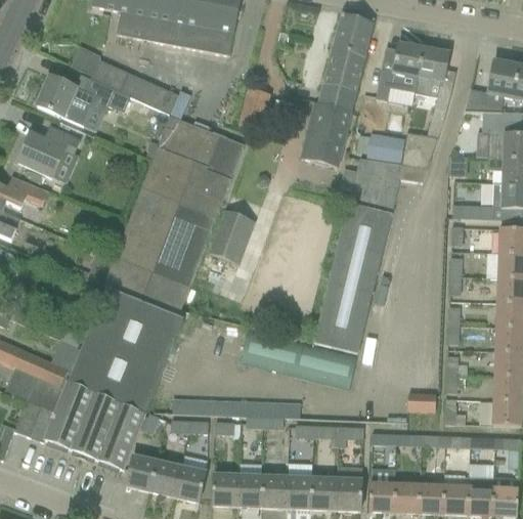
[(118,33),(144,38),(183,46),(230,55),(241,0),(93,0),(93,5),(122,10),(118,33)]
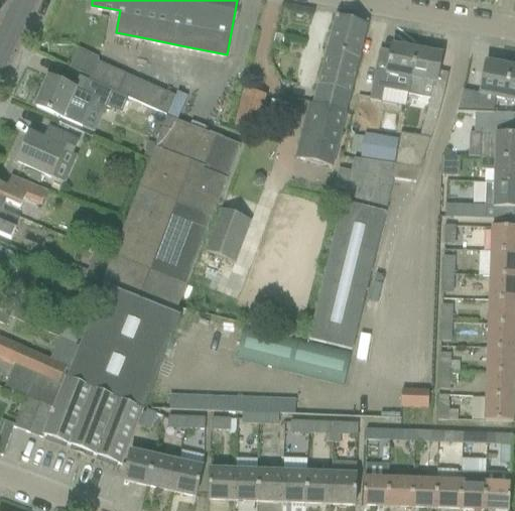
[(347,110),(369,21),(337,13),(314,102),(347,110)]
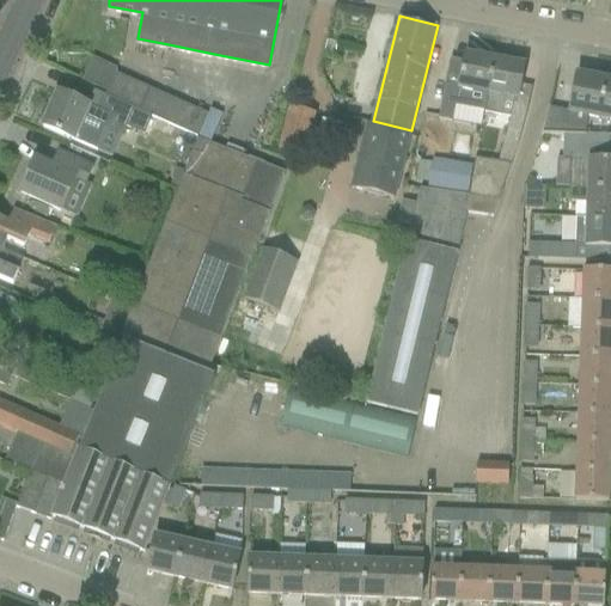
[(486,108),(496,55),(468,49),(462,80),(447,78),(439,116),(453,118),(457,102),(486,108)]
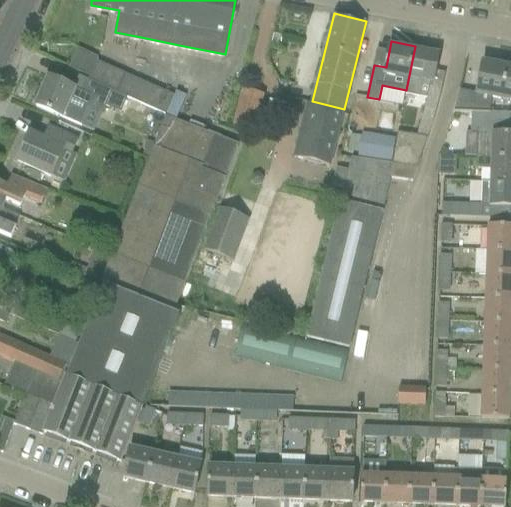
[(89,72),(98,54),(78,44),(69,62),(89,72)]
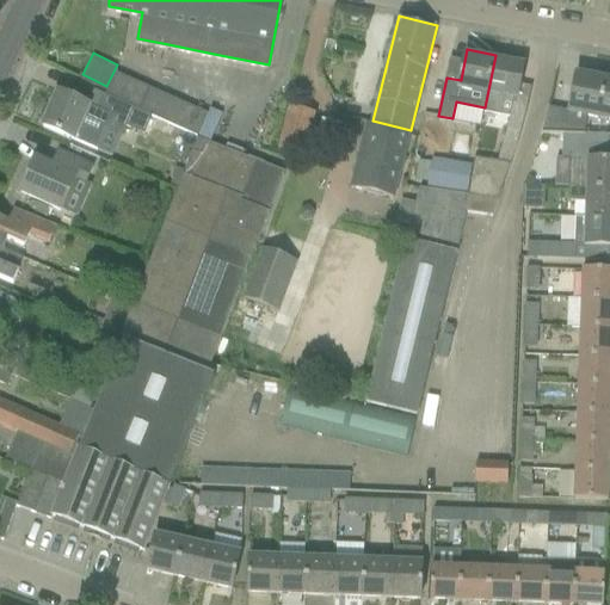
[(516,99),(524,61),(495,55),(485,107),(485,109),(510,113),(497,158),(475,155),(473,170),(472,177),(468,191),(498,196),(505,176),(517,143),(527,109),(513,106),(515,100),(516,100),(516,99)]
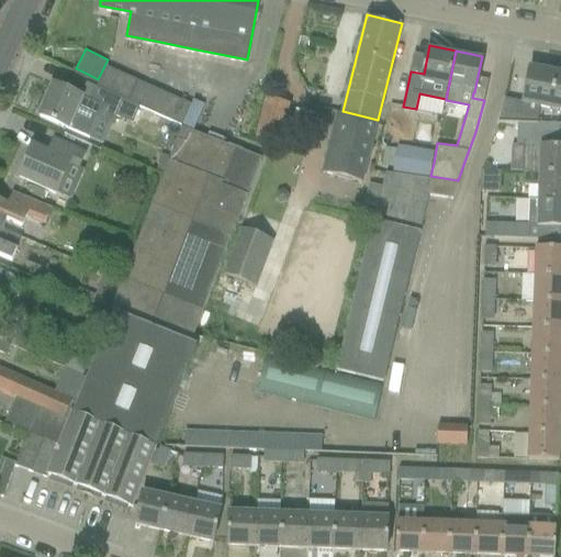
[(192,101),(107,64),(98,84),(139,103),(182,122),(192,101)]
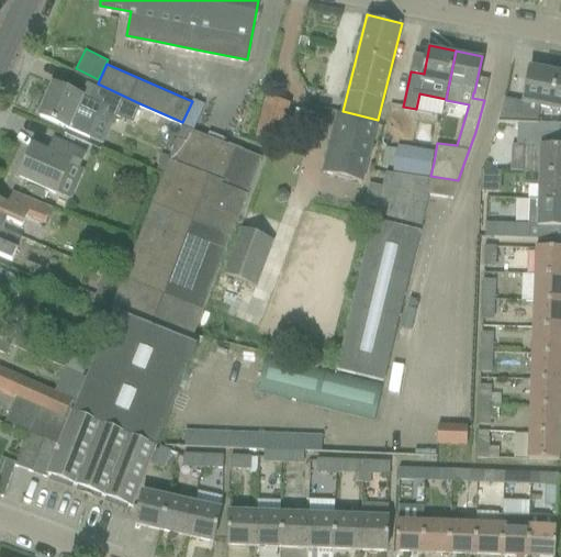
[(560,70),(552,69),(531,65),(524,99),(505,96),(498,120),(519,120),(538,121),(541,103),(546,104),(560,107),(560,70)]
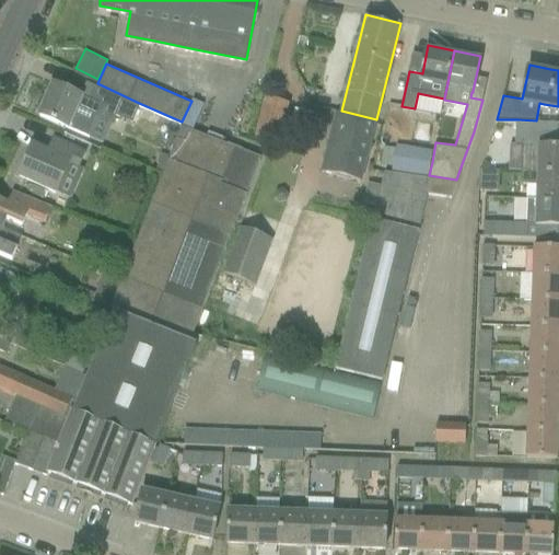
[(132,119),(139,103),(97,83),(86,79),(81,93),(54,81),(41,113),(69,125),(84,133),(94,112),(108,117),(113,119),(115,112),(132,119)]
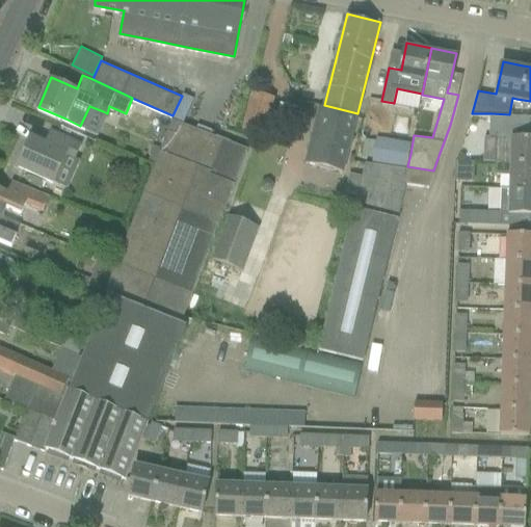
[(271,129),(279,93),(254,88),(247,125),(271,129)]
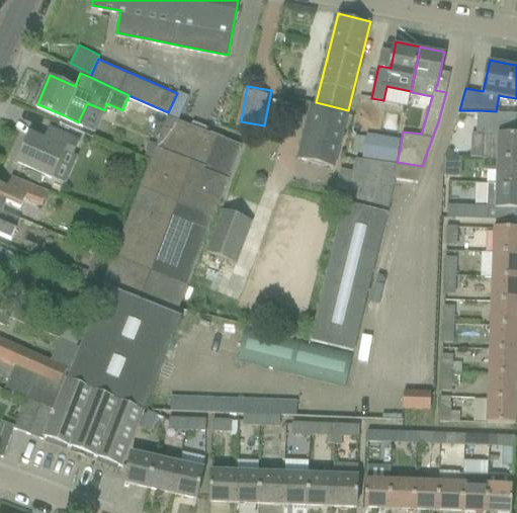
[(334,165),(348,110),(316,102),(312,101),(297,156),(334,165)]
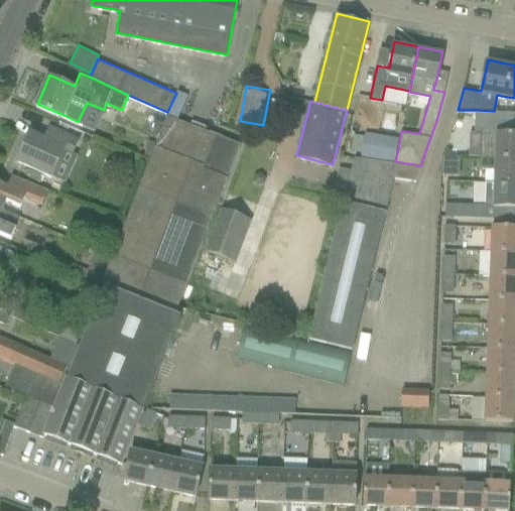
[(477,110),(476,131),(484,131),(483,156),(514,156),(514,112),(494,111),(477,110)]
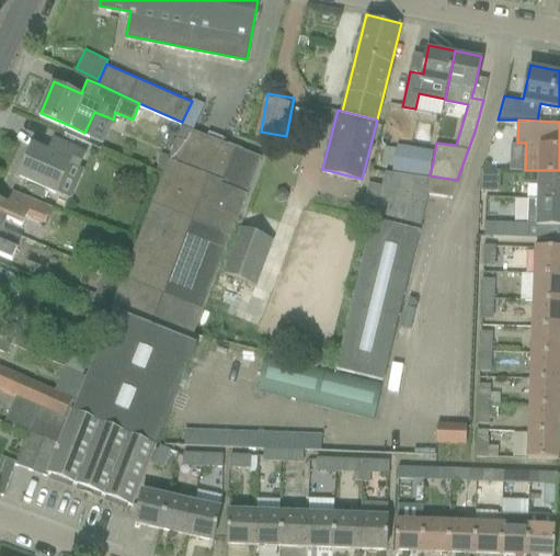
[(191,340),(194,332),(262,156),(181,125),(123,278),(112,306),(191,340)]
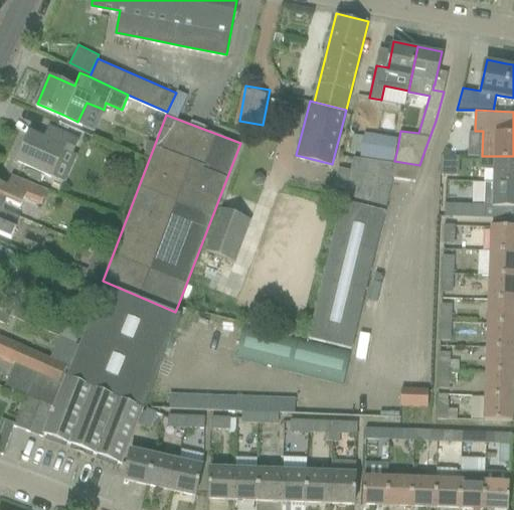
[(19,160),(52,174),(64,147),(72,151),(78,137),(50,125),(45,137),(32,131),(19,160)]
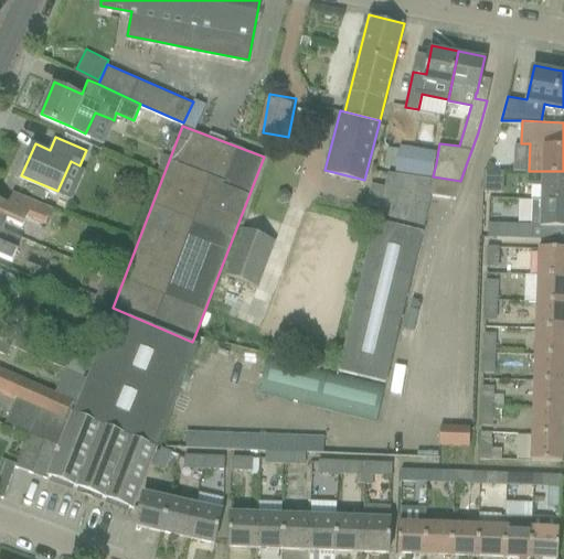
[(401,143),(396,168),(429,174),(431,169),(425,168),(428,148),(401,143)]
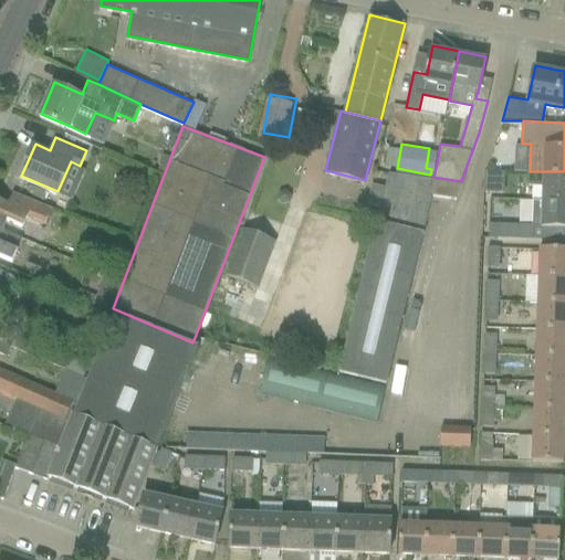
[(484,169),(484,189),(495,190),(497,169),(484,169)]
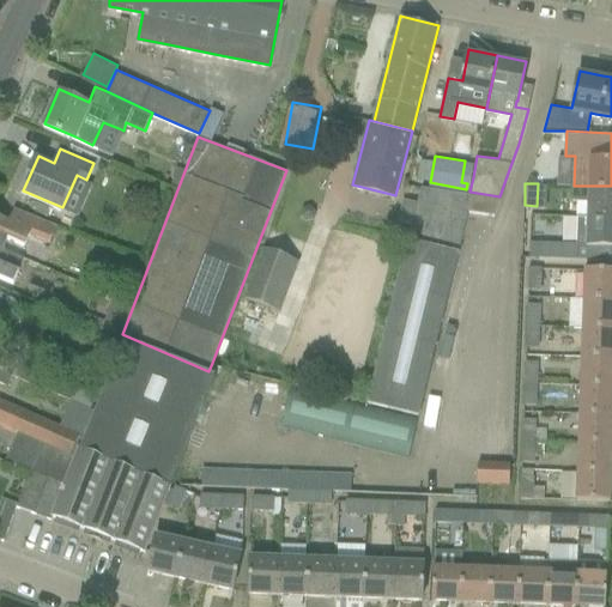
[(419,413),(458,250),(467,208),(495,212),(500,196),(470,192),(455,189),(422,184),(408,240),(406,248),(369,401),(388,406),(411,411),(419,413)]
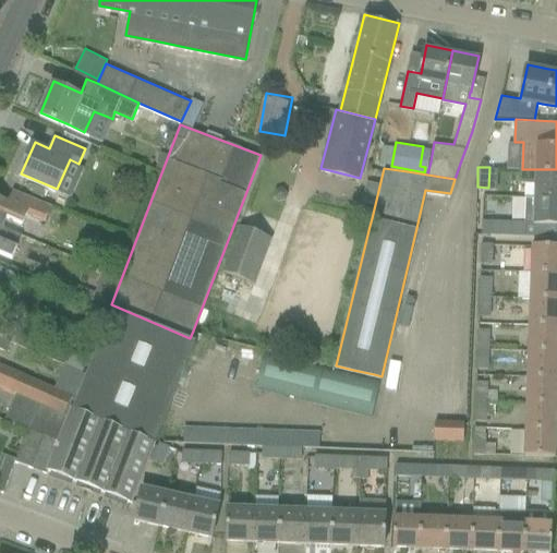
[(556,169),(522,169),(521,179),(535,180),(535,195),(556,195),(556,169)]
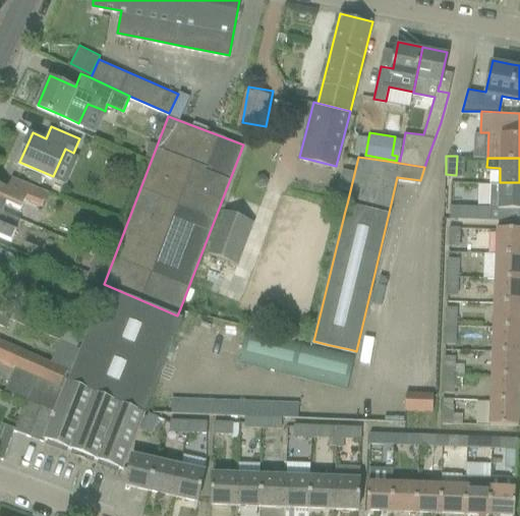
[(0,182),(0,208),(3,210),(7,201),(20,207),(25,196),(43,205),(49,191),(15,177),(11,187),(0,182)]
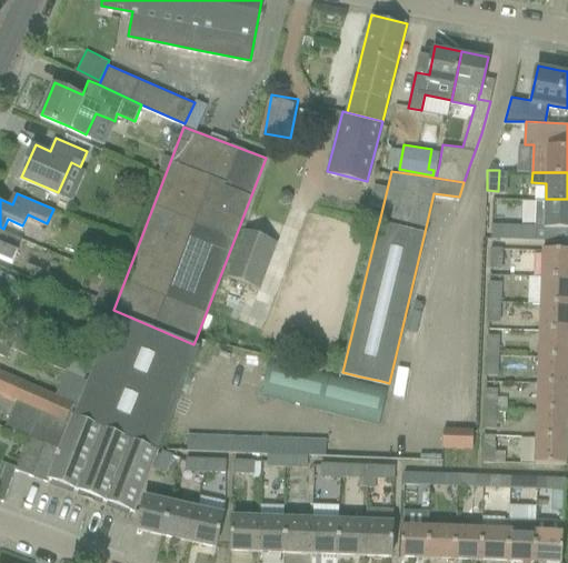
[(567,199),(546,199),(538,198),(537,224),(567,224),(567,199)]
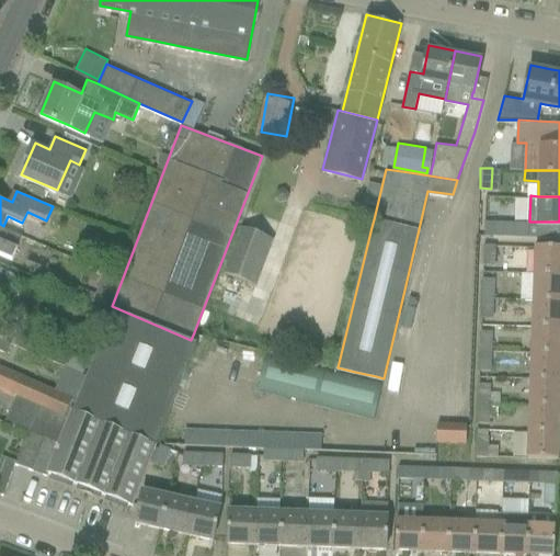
[(528,235),(529,222),(494,220),(493,220),(484,219),(484,234),(493,234),(528,235)]
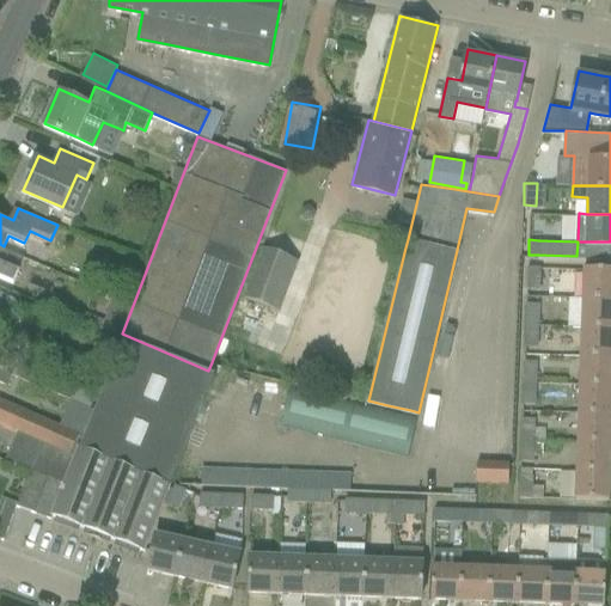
[(0,258),(0,255),(4,246),(0,244),(0,275),(13,281),(19,268),(0,258)]
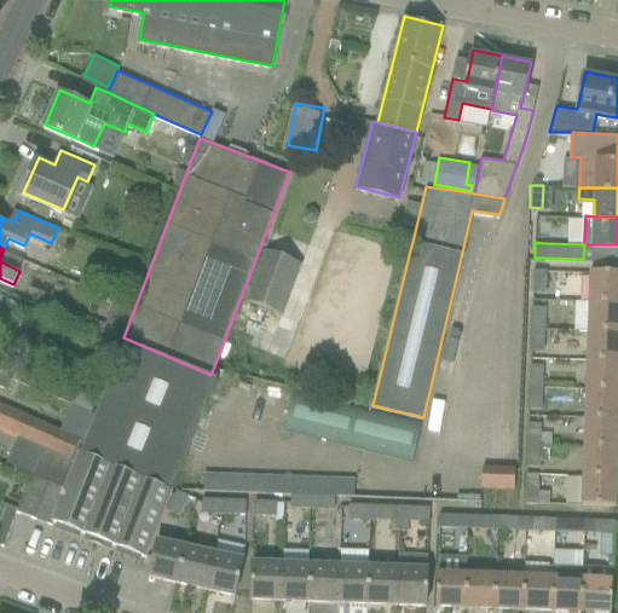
[(279,311),(299,260),(266,248),(247,299),(279,311)]
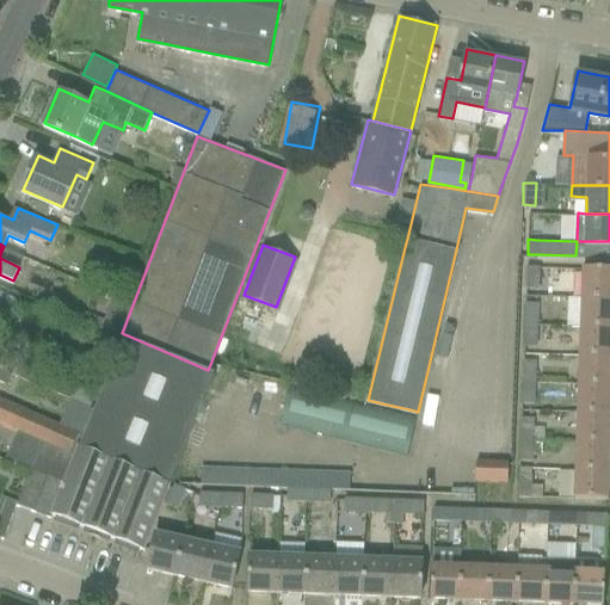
[(528,264),(527,285),(540,285),(541,264),(528,264)]
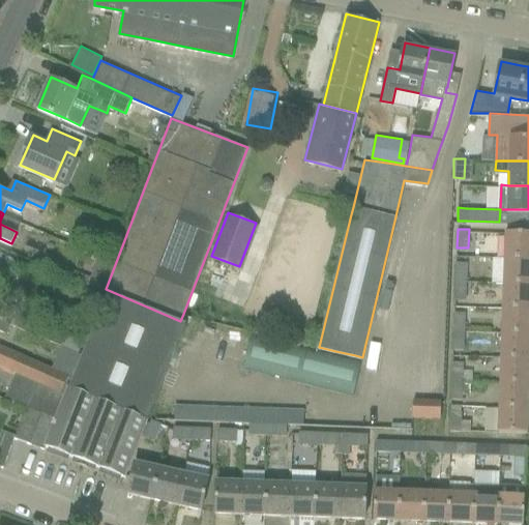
[(528,230),(505,230),(505,255),(528,256),(528,230)]
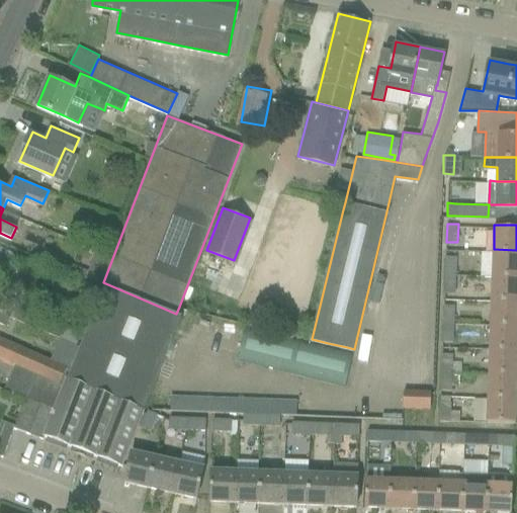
[(77,264),(75,271),(85,276),(102,283),(103,282),(113,256),(95,249),(88,268),(77,264)]
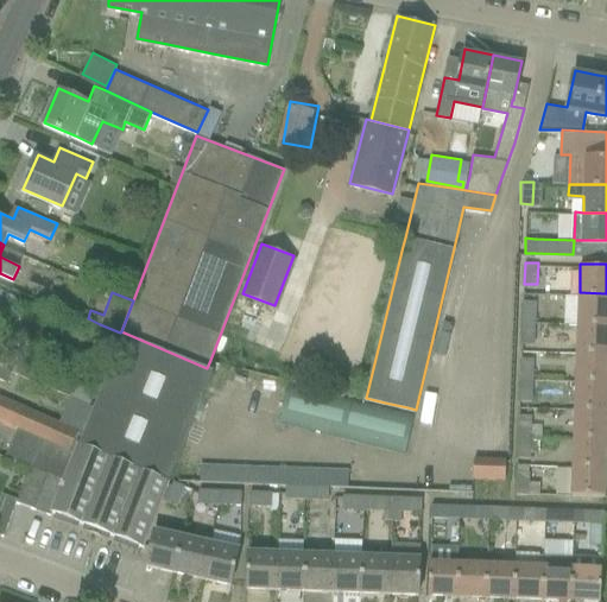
[(606,293),(580,292),(579,321),(606,322),(606,293)]
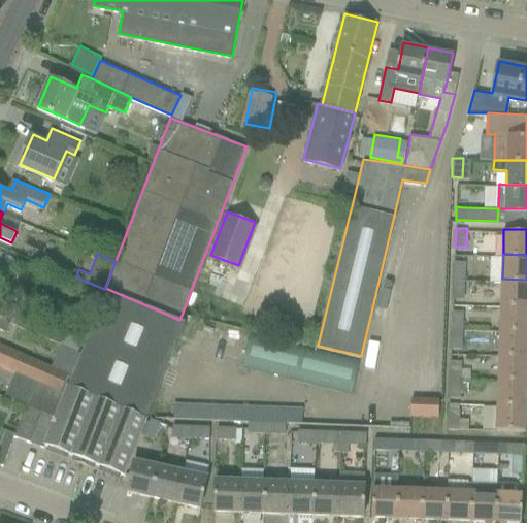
[(34,296),(46,268),(24,259),(11,287),(34,296)]
